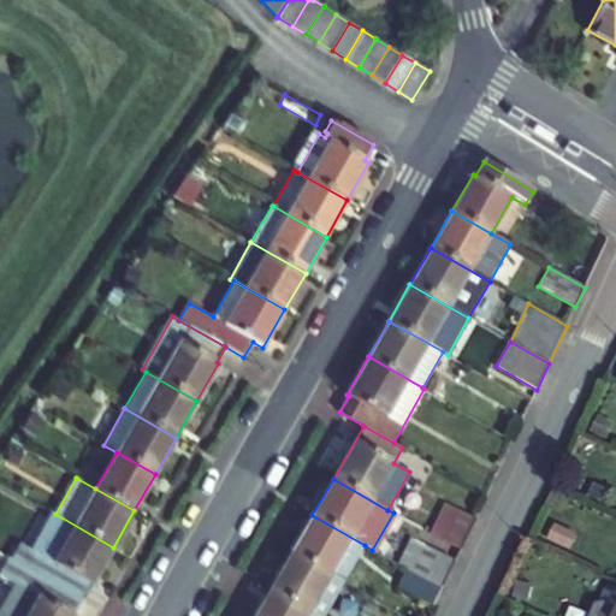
[(445,503),(430,534),(460,549),(475,519),(445,503)]
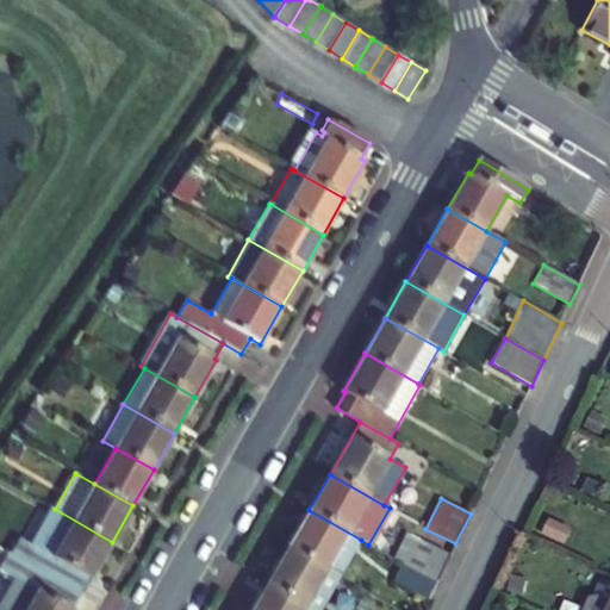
[(19,539),(11,554),(82,595),(112,542),(55,509),(54,509),(32,546),(19,539)]
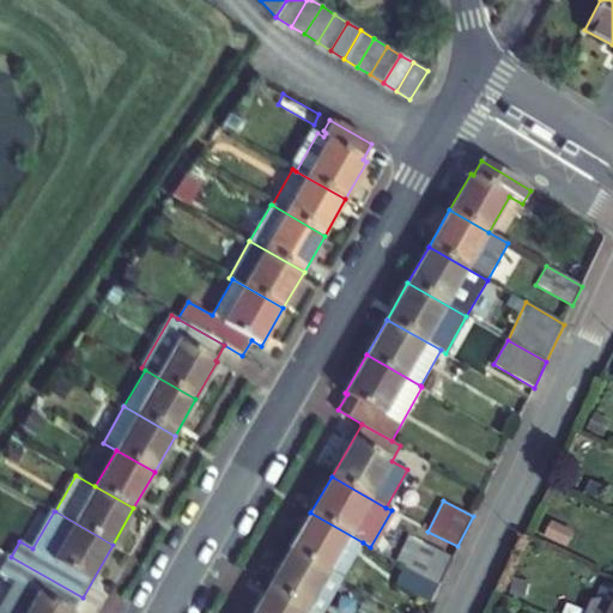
[(363,542),(310,513),(290,550),(341,578),(363,542)]
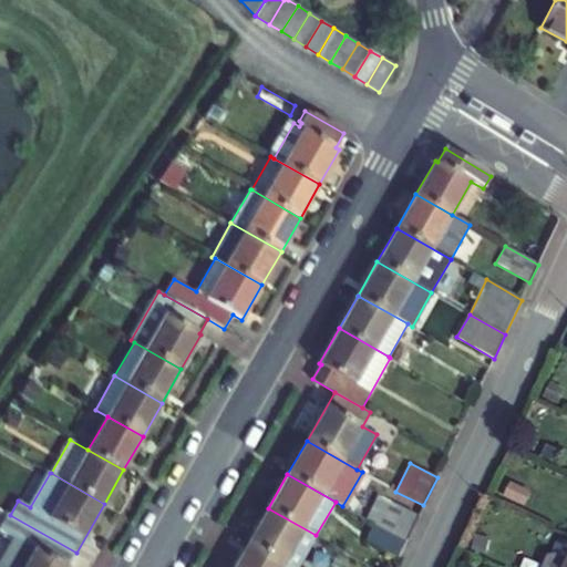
[(377,495),(366,519),(374,524),(405,542),(418,517),(377,495)]
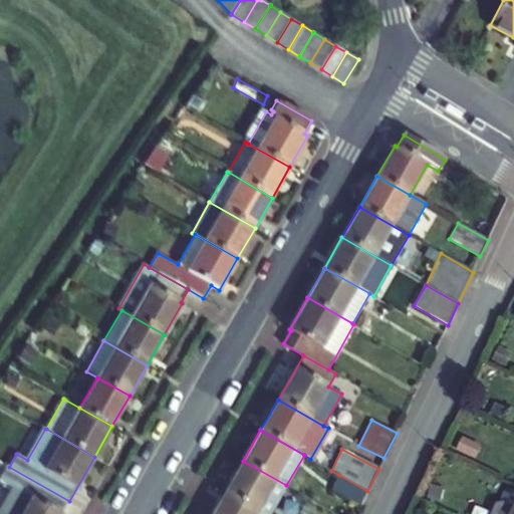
[(269,513),(286,485),(243,461),(226,491),(265,513),(269,513)]
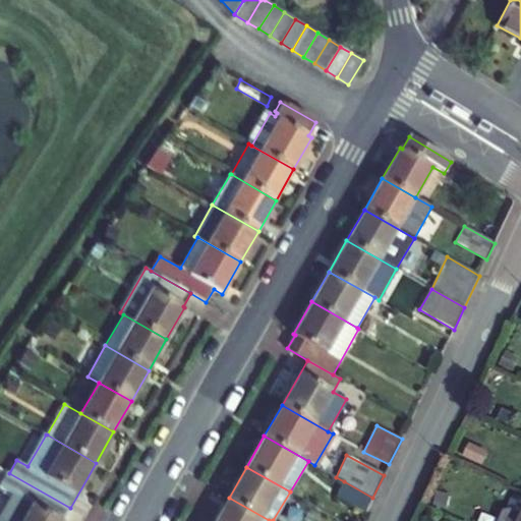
[(0,514),(0,520),(62,520),(70,508),(9,473),(7,472),(0,484),(0,486),(11,495),(0,514)]
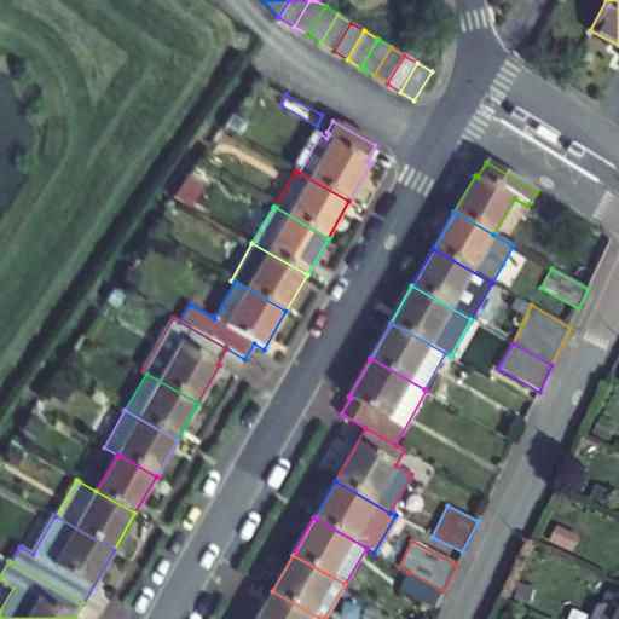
[(409,572),(399,590),(435,609),(443,591),(409,572)]
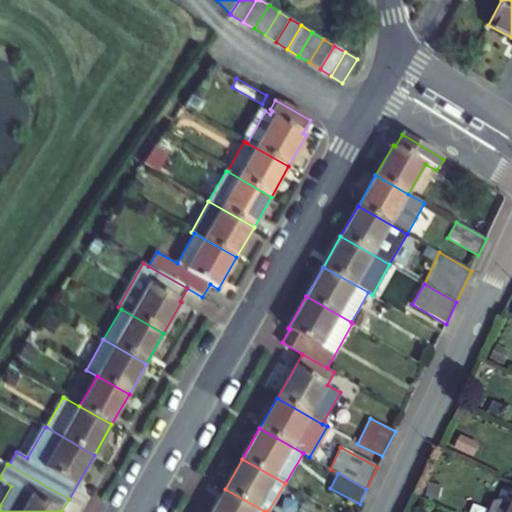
[(264,511),(225,489),(211,511),(264,511)]
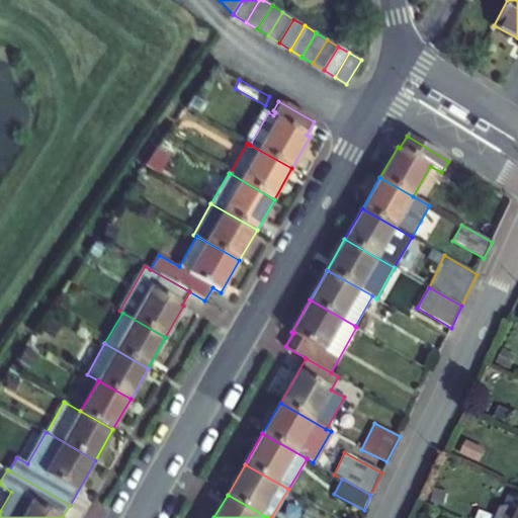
[(517,517),(517,512),(509,508),(501,509),(496,517),(517,517)]
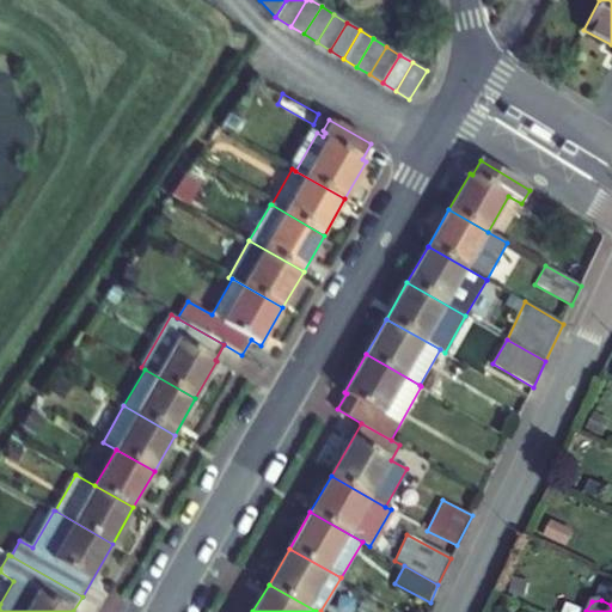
All buildings are outlined.
